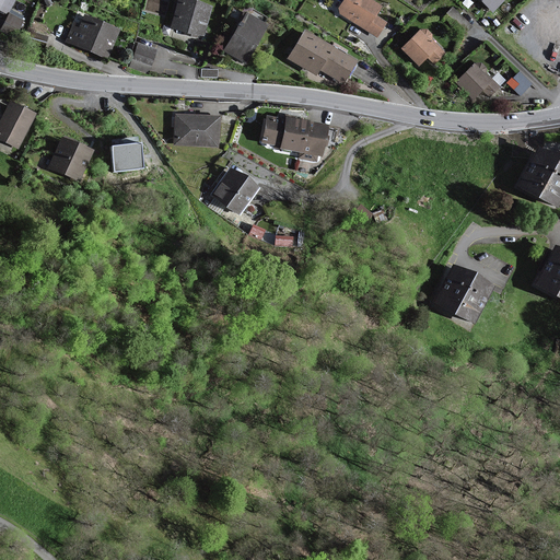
[(0,0),(0,9),(8,13),(14,0),(0,0)]
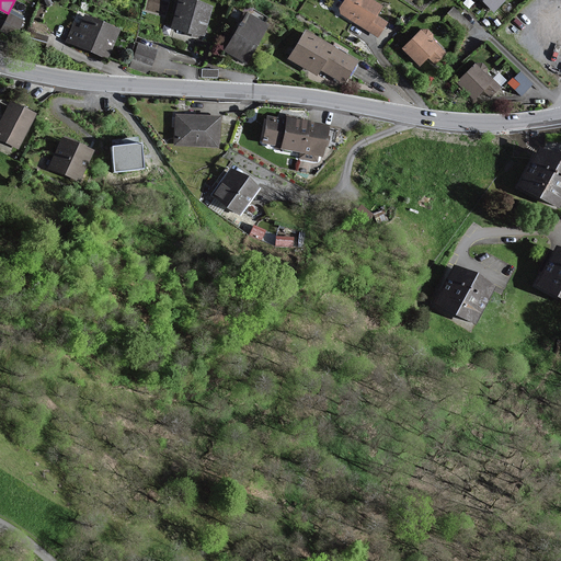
[(210,9),(180,0),(173,26),(204,35),(210,9)]
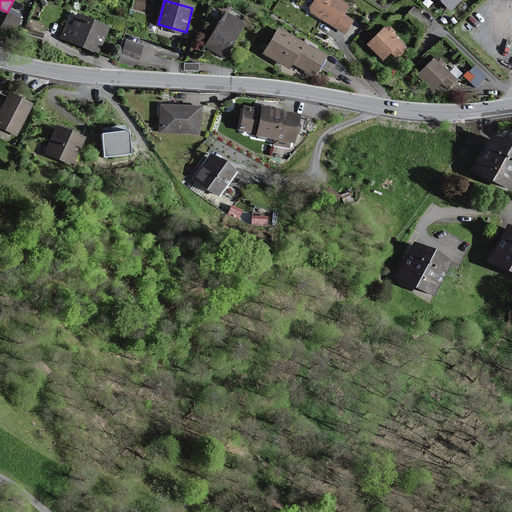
[(345,7),(334,0),(314,0),(307,12),(344,35),(352,22),(340,15),(345,7)]
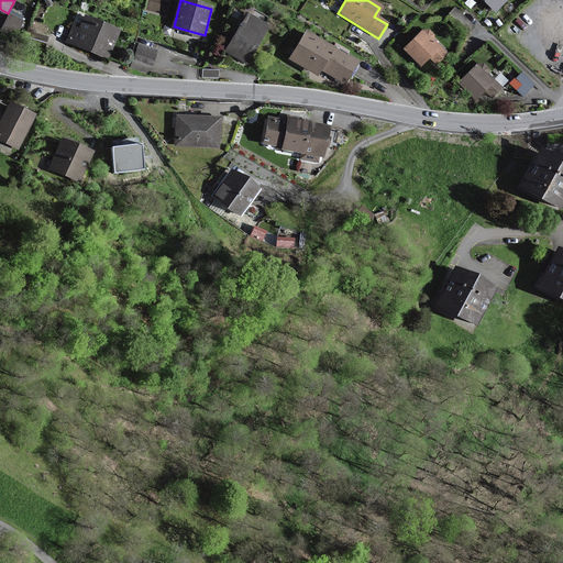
[(506,0),(479,0),(494,13),(506,0)]
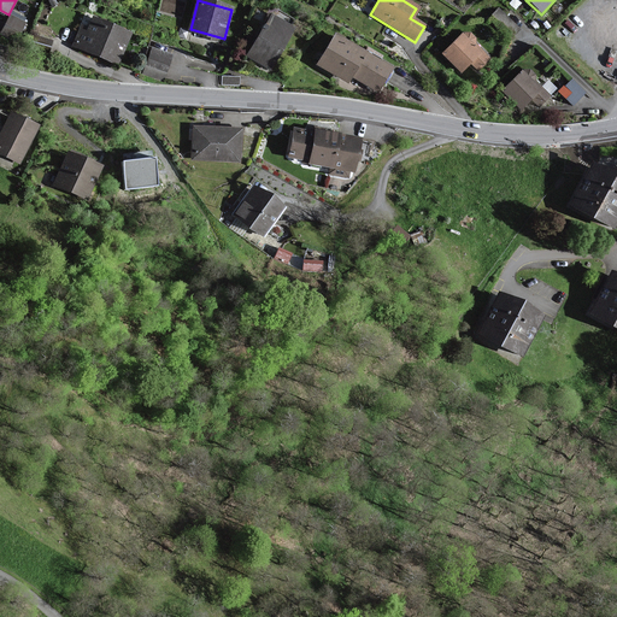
[(294,28),(271,15),(247,56),(270,69),(294,28)]
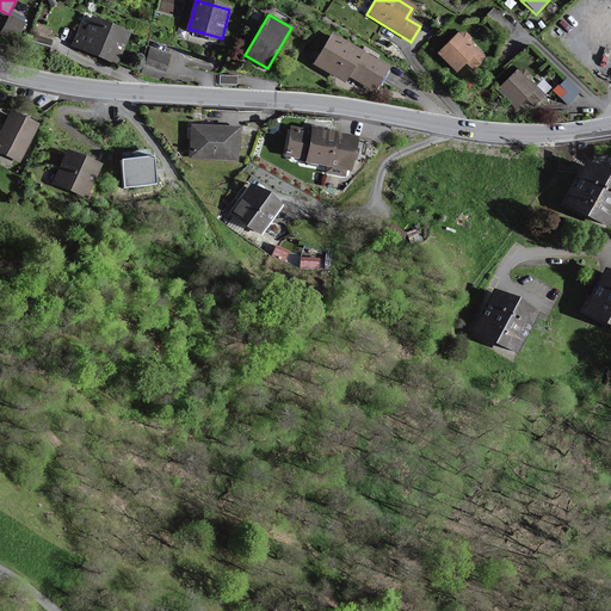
[(25,23),(11,16),(2,34),(16,41),(25,23)]
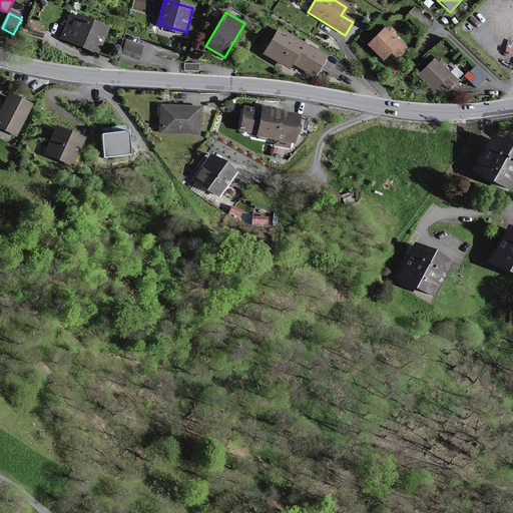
[(108,27),(78,14),(73,27),(67,24),(61,37),(98,52),(108,27)]
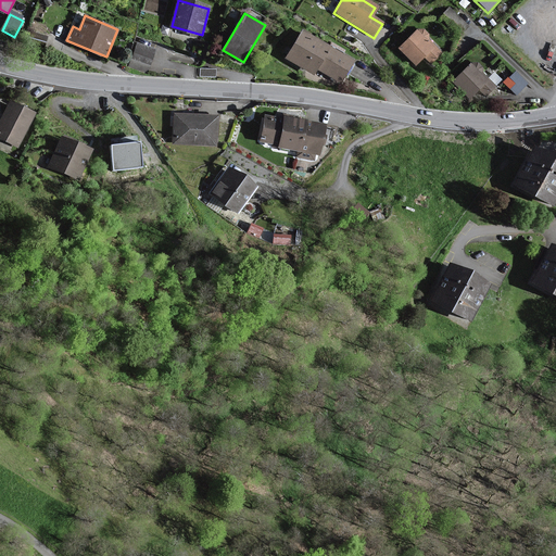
[(440,53),(415,29),(395,50),(414,67),(421,60),(428,65),(440,53)]
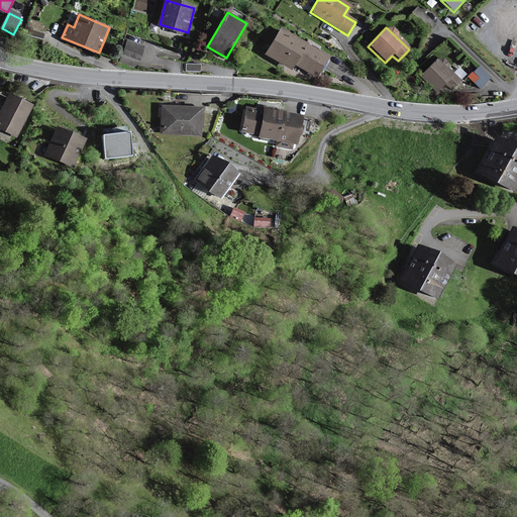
[(327,57),(279,29),(265,55),(290,70),(294,64),(316,76),(327,57)]
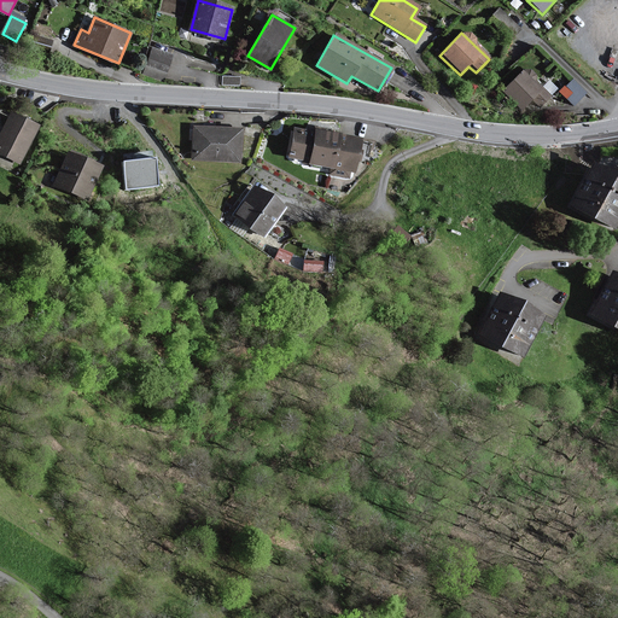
[(50,51),(52,41),(35,36),(33,47),(50,51)]
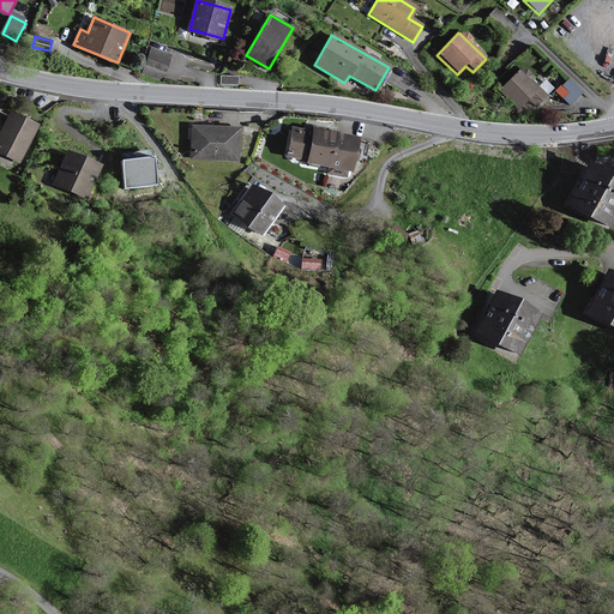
[(170,56),(152,49),(143,73),(162,79),(170,56)]
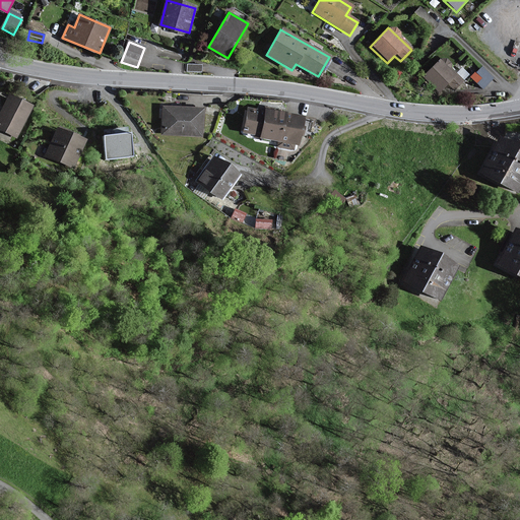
[(461,80),(440,59),(421,78),(437,92),(446,84),(451,89),(461,80)]
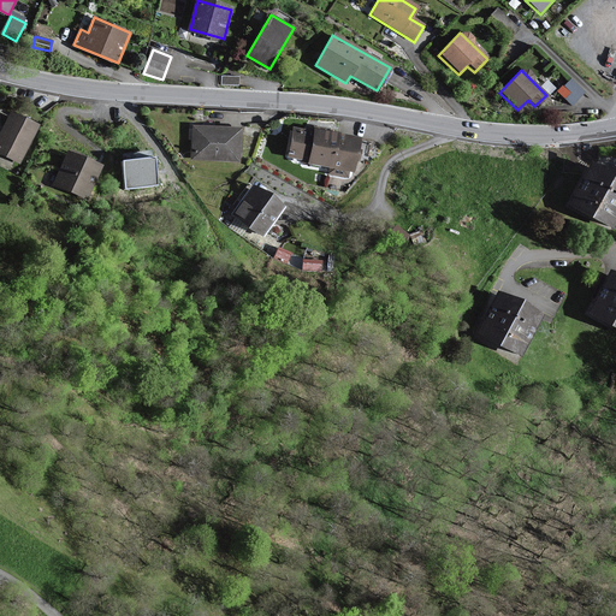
[(573,102),(585,89),(570,76),(558,89),(573,102)]
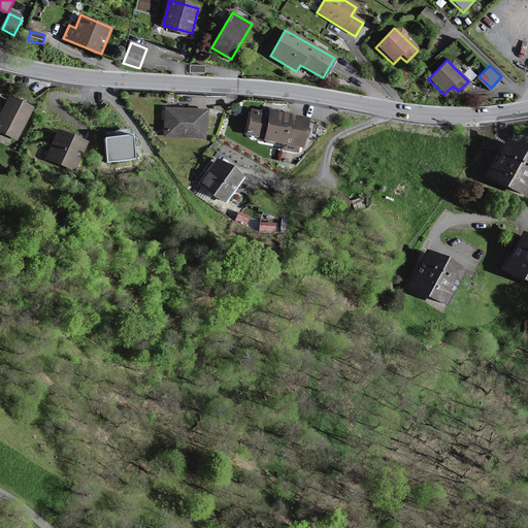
[(34,108),(9,95),(0,111),(0,132),(17,141),(34,108)]
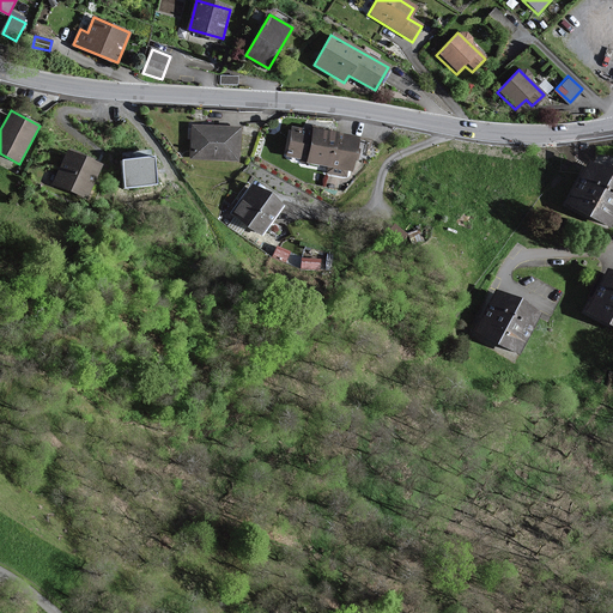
[(241,129),(192,126),(188,161),(237,164),(241,129)]
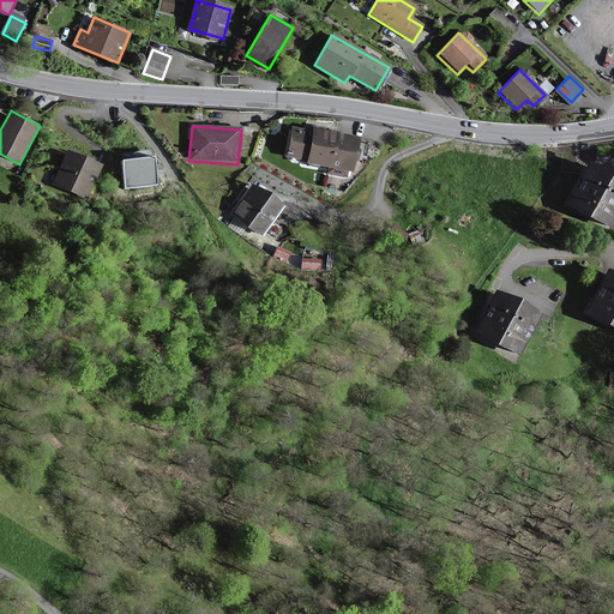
[(313,132),(290,128),(286,158),(306,162),(306,166),(353,174),(359,138),(313,130),(313,132)]
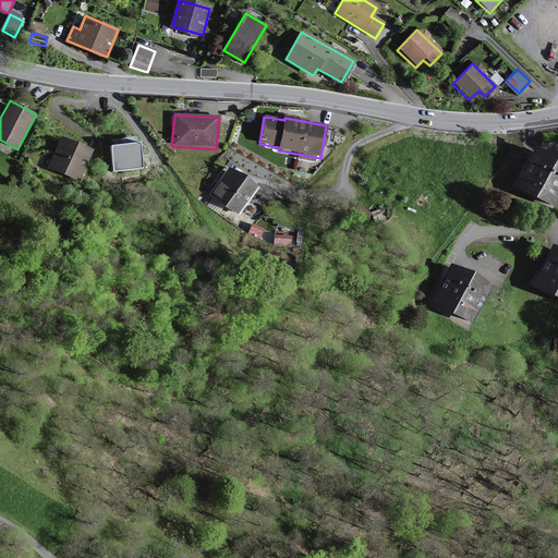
[(88,152),(60,140),(48,168),(77,180),(88,152)]
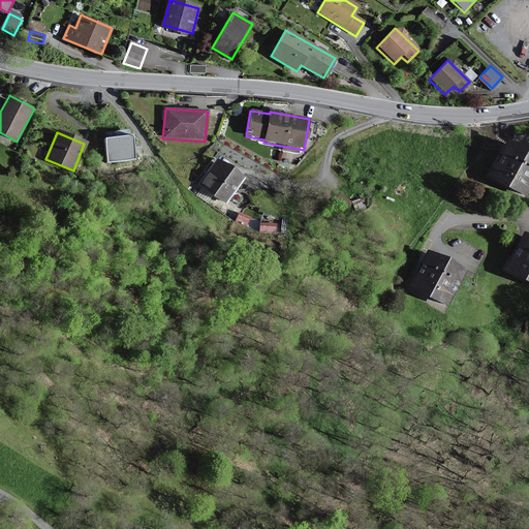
[(135,158),(133,135),(105,139),(109,161),(135,158)]
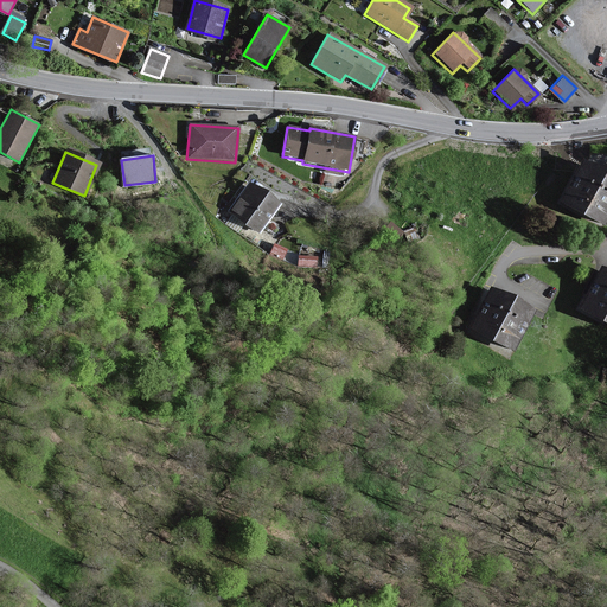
[(606,219),(606,177),(580,163),(557,204),(602,228),(606,219)]
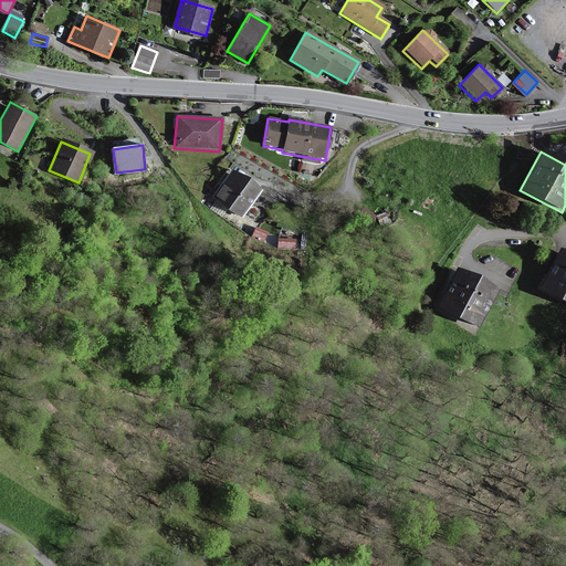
[(258,191),(231,174),(213,198),(240,216),(258,191)]
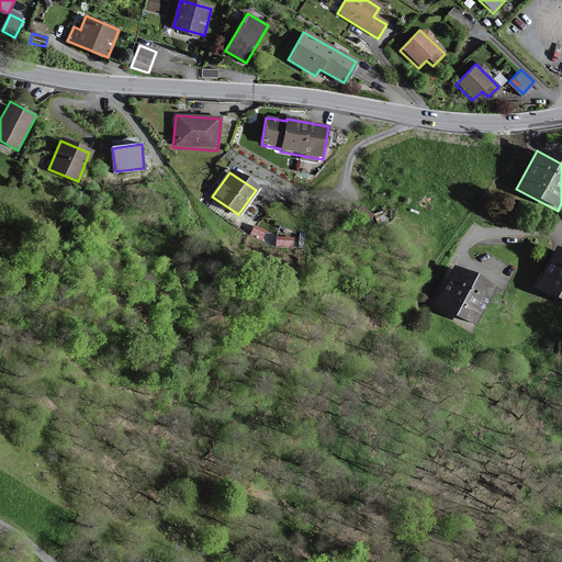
[(250,234),(263,237),(266,227),(253,224),(250,234)]
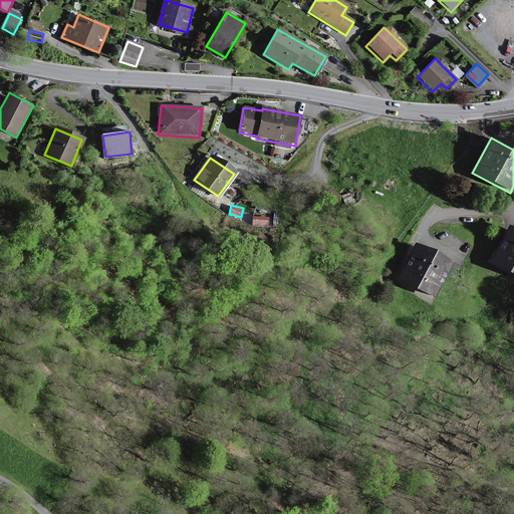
[(268,224),(269,215),(253,214),(252,223),(268,224)]
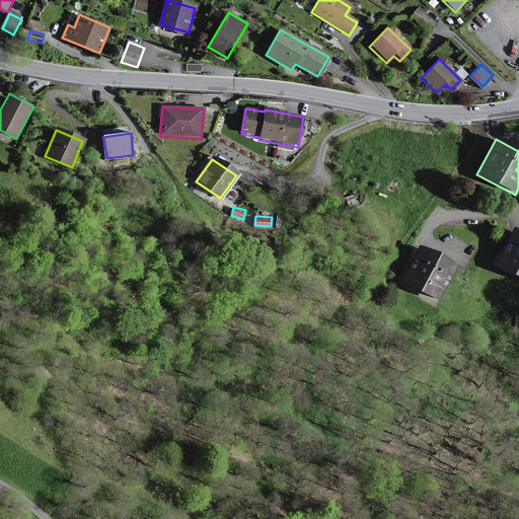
[(518,234),(511,230),(492,267),(518,280),(518,234)]
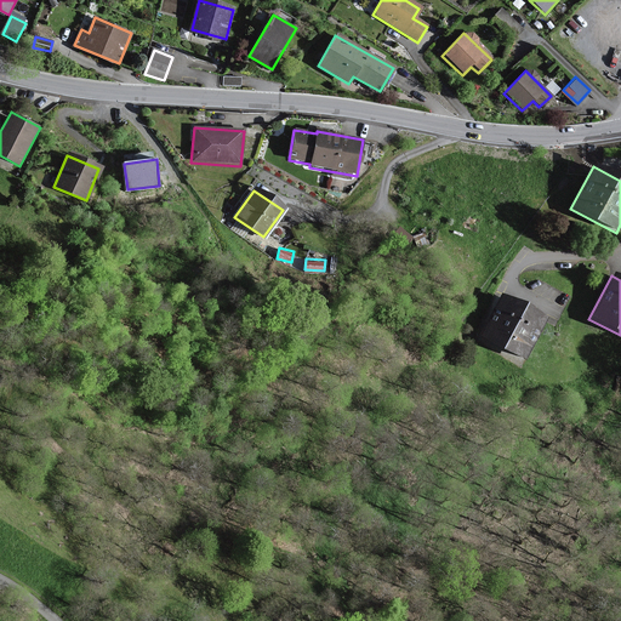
[(543,319),(497,296),(477,337),(523,362),(543,319)]
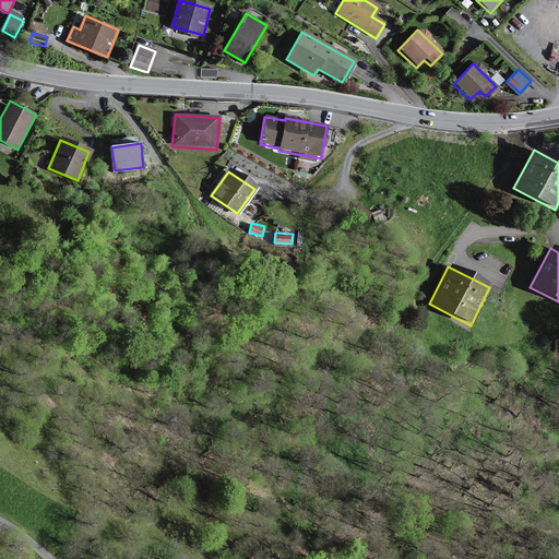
All buildings are outlined.
